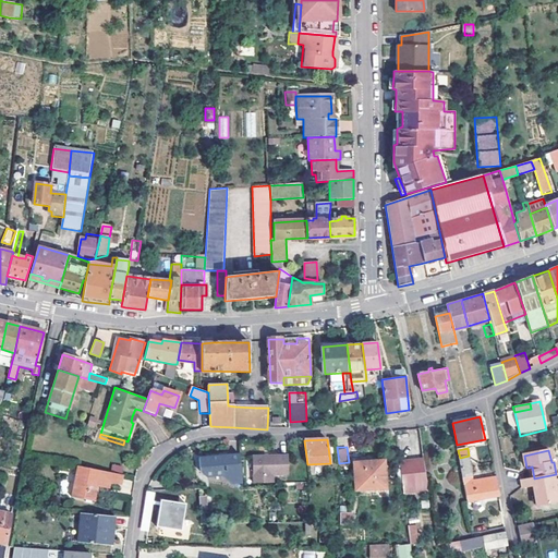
[(230,481),(242,481),(240,451),(198,455),(198,464),(204,473),(223,472),(223,475),(230,481)]
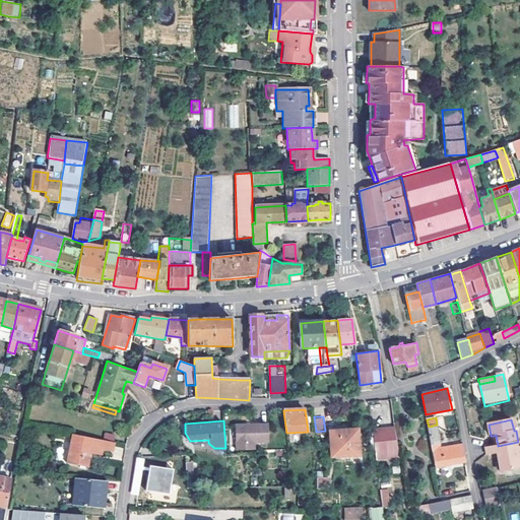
[(246,424),(237,425),(239,450),(257,449),(256,441),(269,440),(267,421),(250,424),(250,425),(246,425),(246,424)]
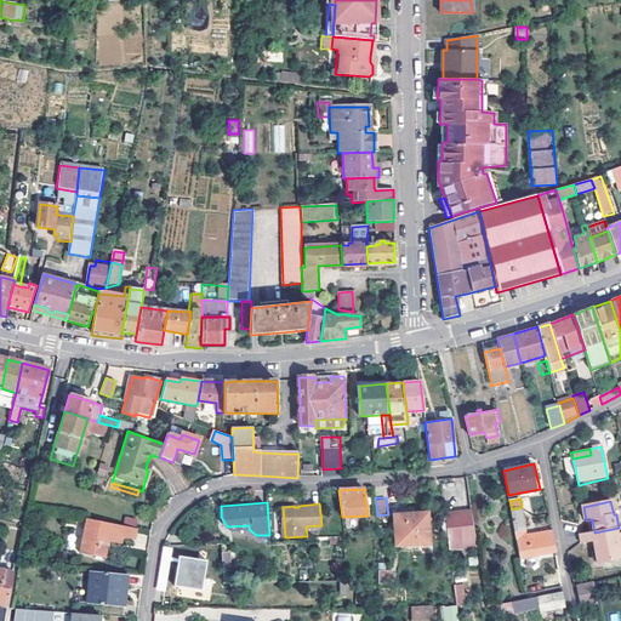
[(522,557),(557,551),(553,530),(523,536),(522,530),(527,529),(522,507),(512,510),(522,557)]
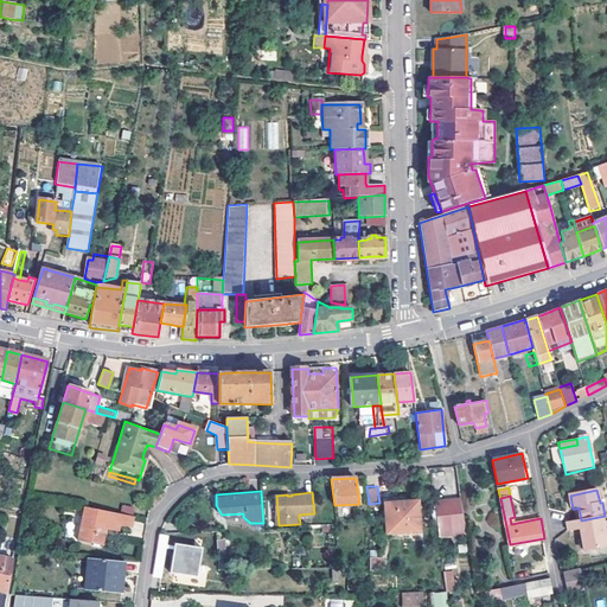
[(439,536),(466,531),(460,498),(435,502),(439,536)]
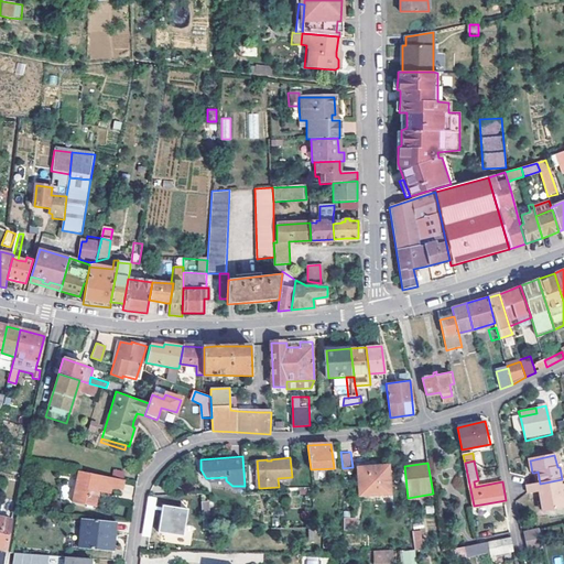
[(358,468),(360,496),(390,494),(388,466),(358,468)]
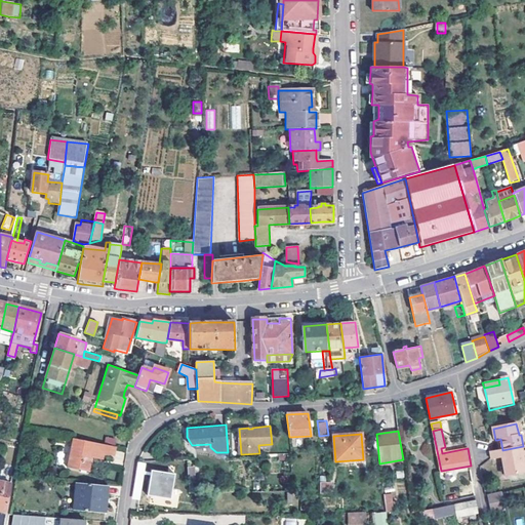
[(104,460),(105,458),(108,446),(105,446),(72,439),(66,468),(81,471),(81,473),(87,474),(87,472),(90,473),(92,463),(89,463),(91,458),(93,458),(104,460)]
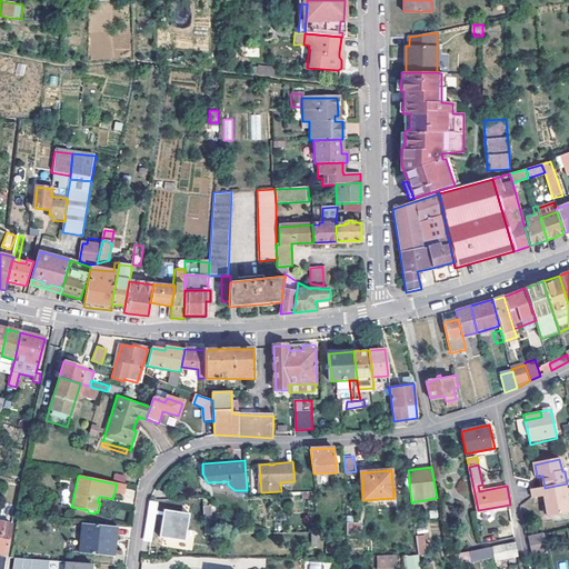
[(117,483),(123,486),(125,478),(116,476),(113,483),(117,483)]
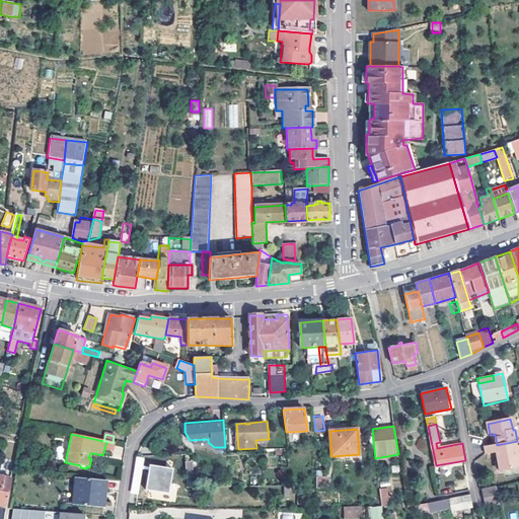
[(495,446),(496,453),(498,460),(500,470),(500,471),(518,467),(518,440),(517,441),(497,445),(495,446)]
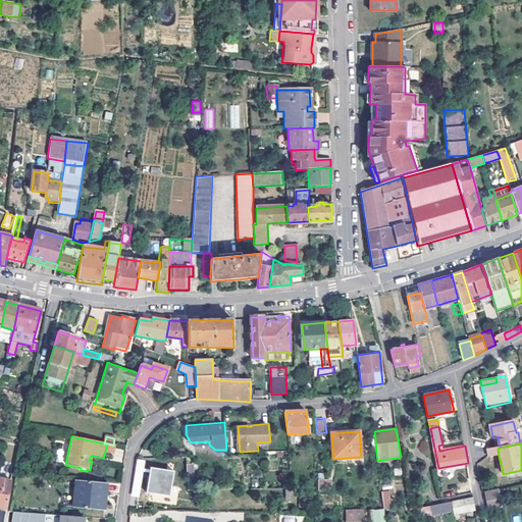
[(107,444),(104,456),(113,458),(115,446),(113,446),(107,444)]
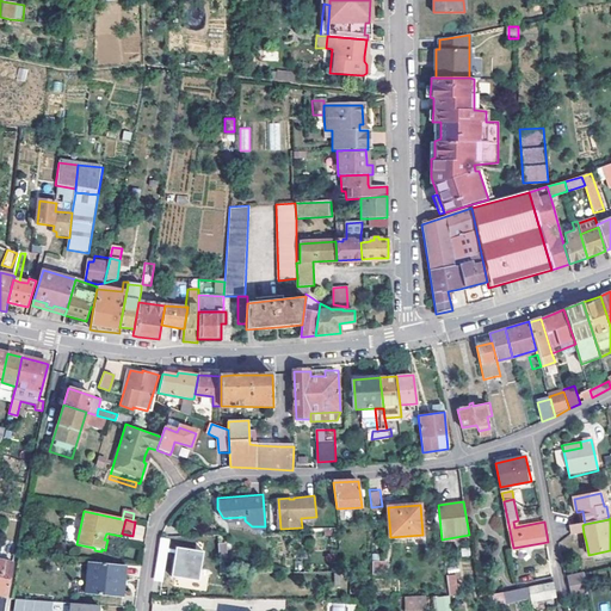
[(582,525),(571,528),(572,536),(578,535),(584,534),(582,525)]
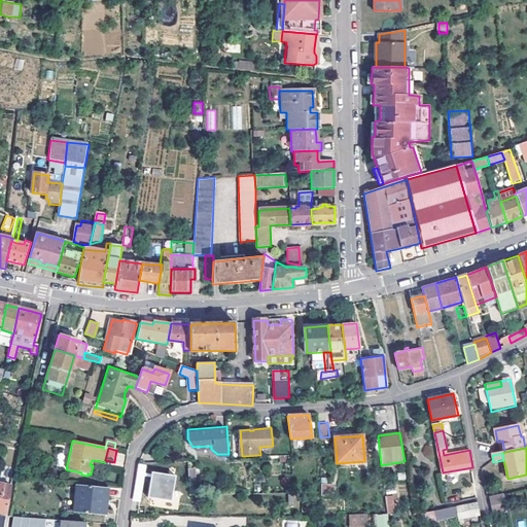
[(265,472),(265,459),(255,460),(256,473),(265,472)]
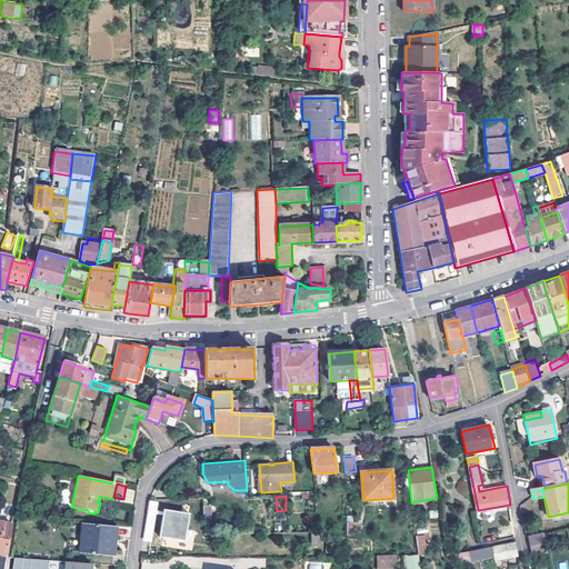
[(161,539),(186,542),(189,515),(165,511),(161,539)]
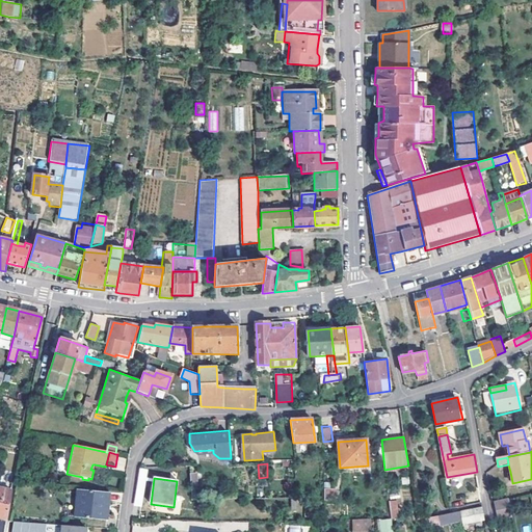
[(0,517),(5,520),(10,489),(0,487),(0,517)]
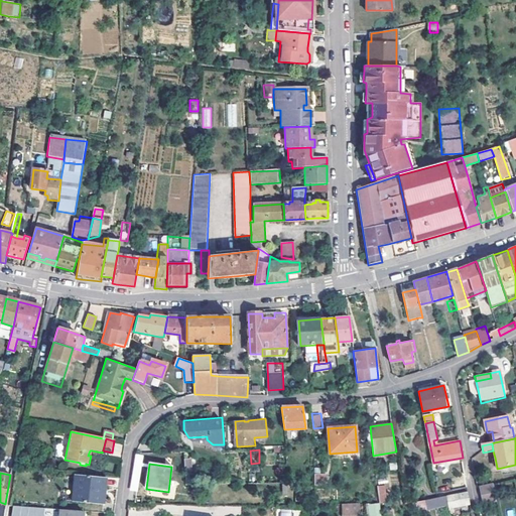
[(107,478),(76,475),(73,502),(104,505),(107,478)]
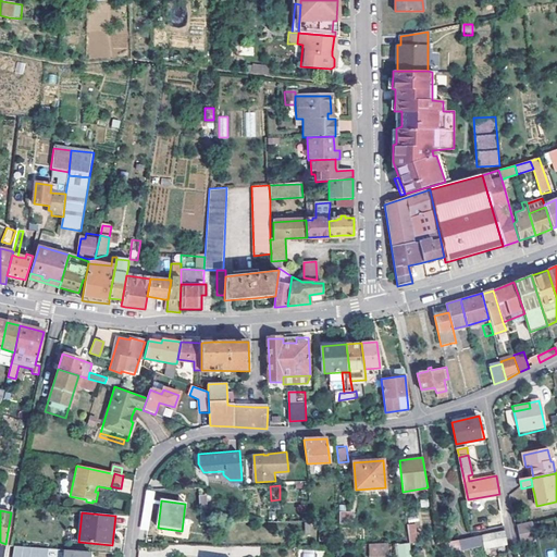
[(350,523),(350,515),(341,515),(341,523),(350,523)]
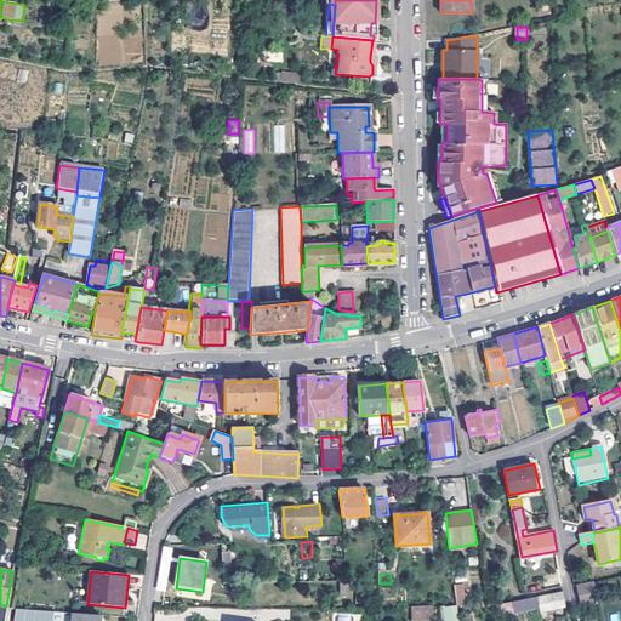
[(467,582),(454,584),(456,605),(468,604),(467,582)]
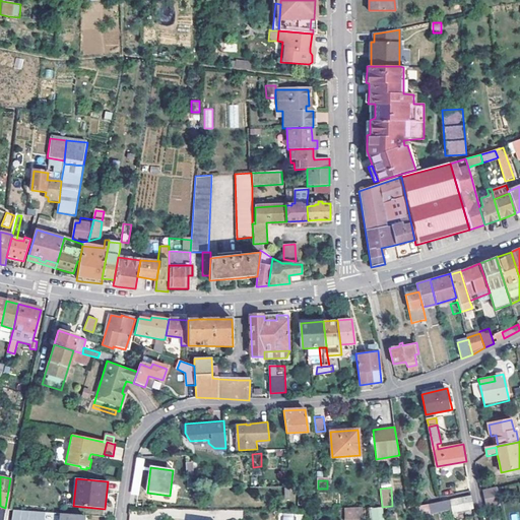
[(498,488),(483,491),(486,509),(501,506),(498,488)]
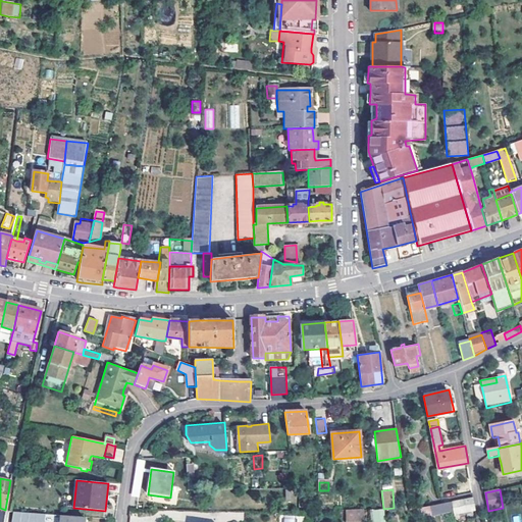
[(303,510),(301,498),(282,498),(282,509),(303,510)]
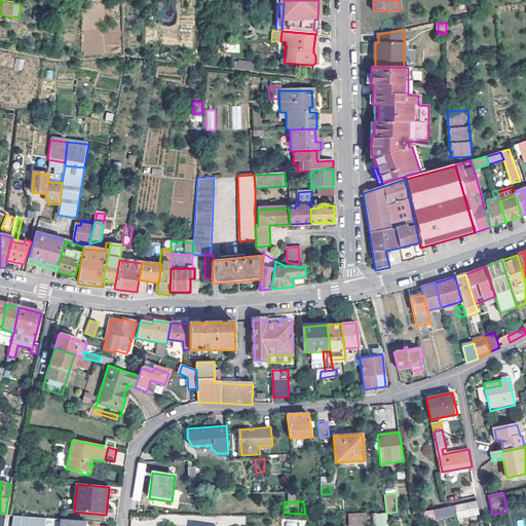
[(455,505),(457,518),(479,514),(477,501),(455,505)]
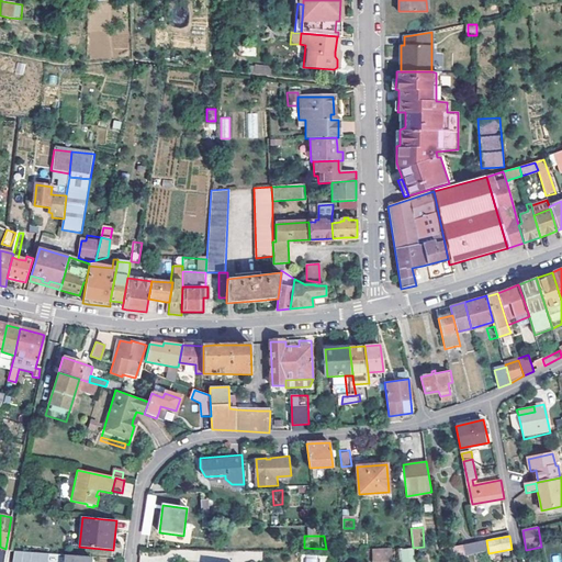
[(465,555),(465,558),(489,553),(486,540),(475,542),(463,544),(465,555)]
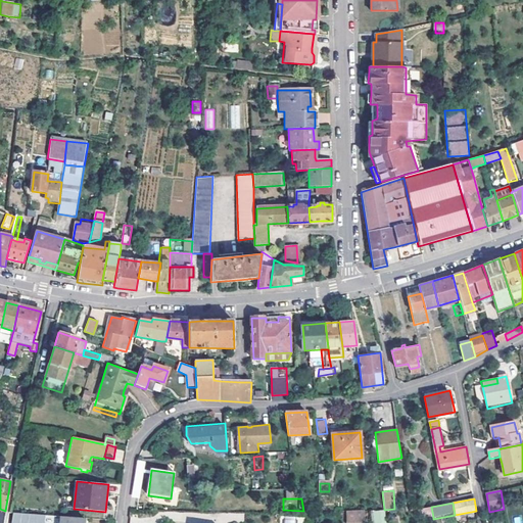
[(431,507),(422,509),(424,519),(433,517),(431,507)]
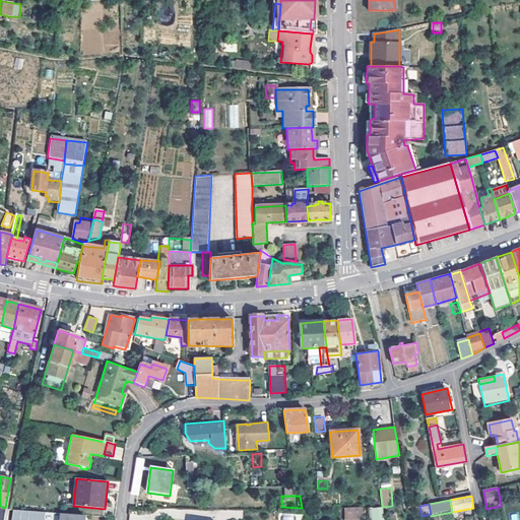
[(345,509),(345,519),(364,518),(363,507),(345,509)]
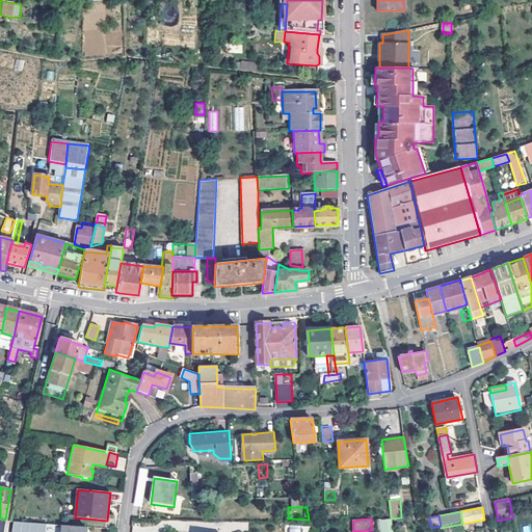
[(392,531),(392,519),(378,519),(377,531),(392,531)]
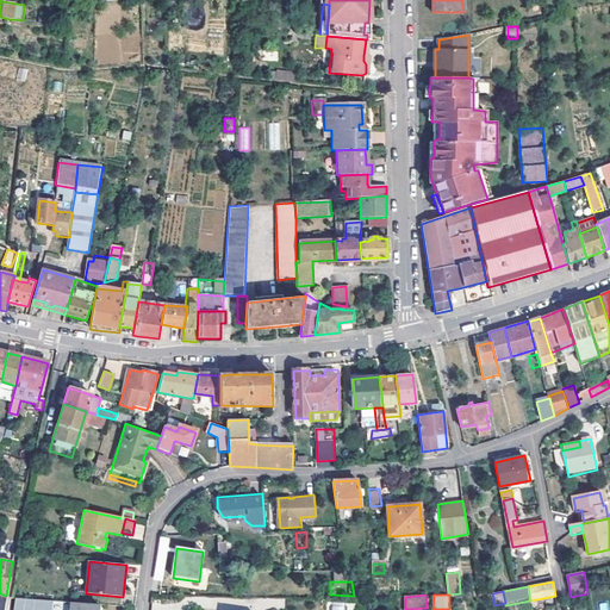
[(51,609),(54,601),(16,598),(13,609),(51,609)]
